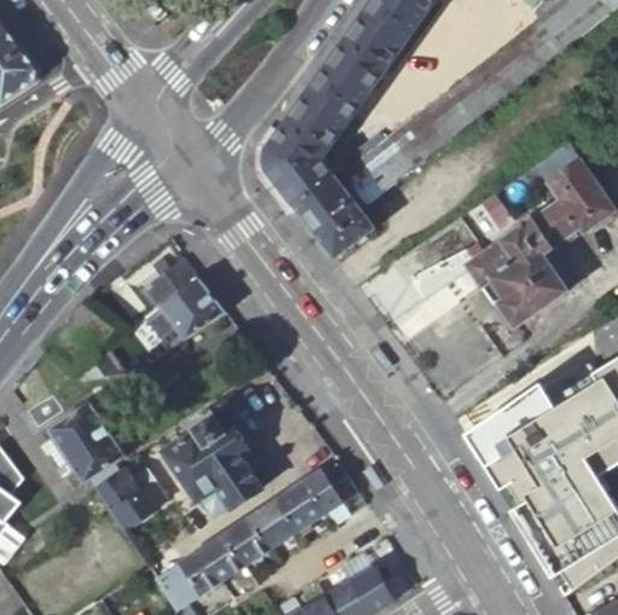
[(296,203),(336,173),(323,155),(435,0),(375,0),(324,71),(288,120),(272,144),(270,148),(267,151),(267,155),(266,157),(266,160),(267,163),(269,166),(271,169),(290,195),(296,203)]
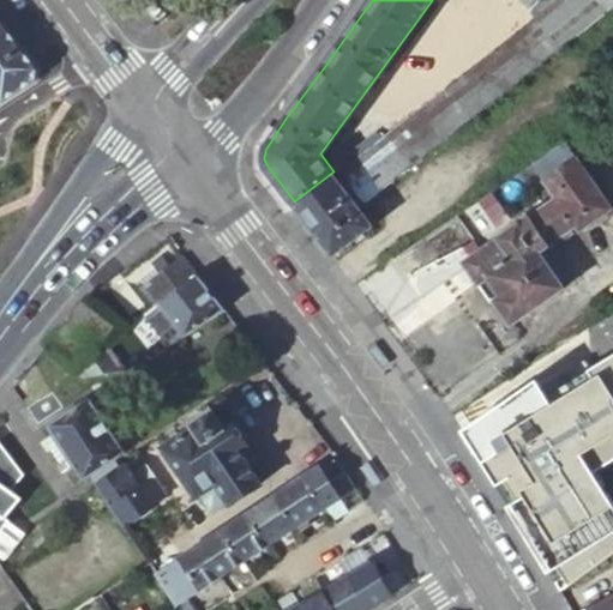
[(530,0),(526,7),(538,16),(382,134),(356,155),(340,167),(364,198),(612,10),(612,0),(530,0)]
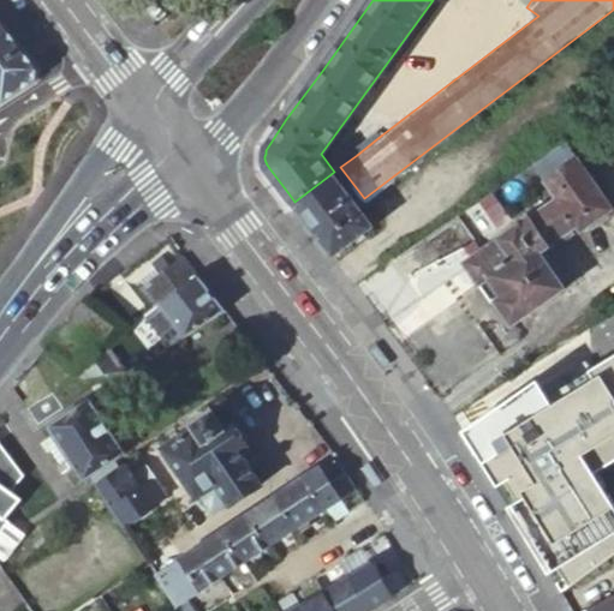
[(10,30),(0,17),(0,64),(23,47),(10,30)]
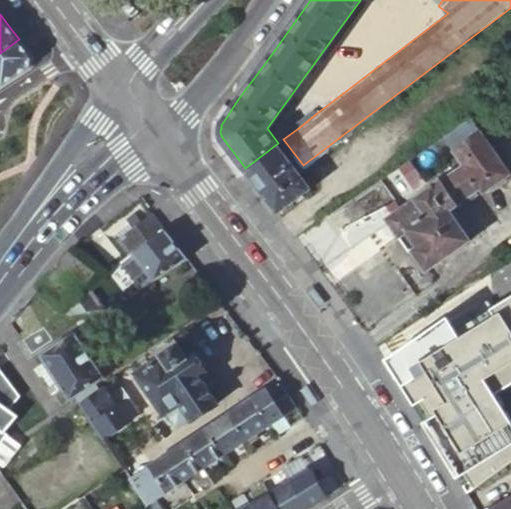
[(25,47),(19,39),(0,53),(0,83),(30,65),(32,55),(25,47)]
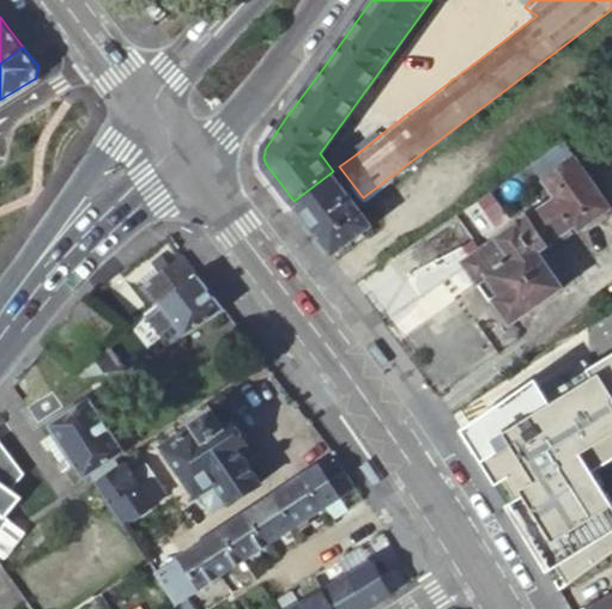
[(351,148),(356,154),(381,134),(377,128),(351,148)]
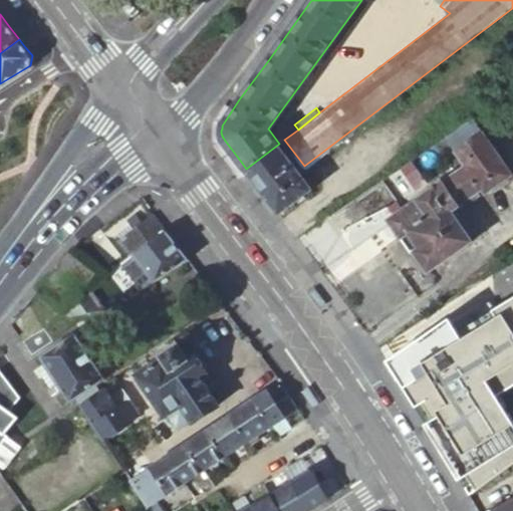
[(475,114),(448,134),(468,165),(484,189),(486,193),(512,175),(512,172),(475,114)]
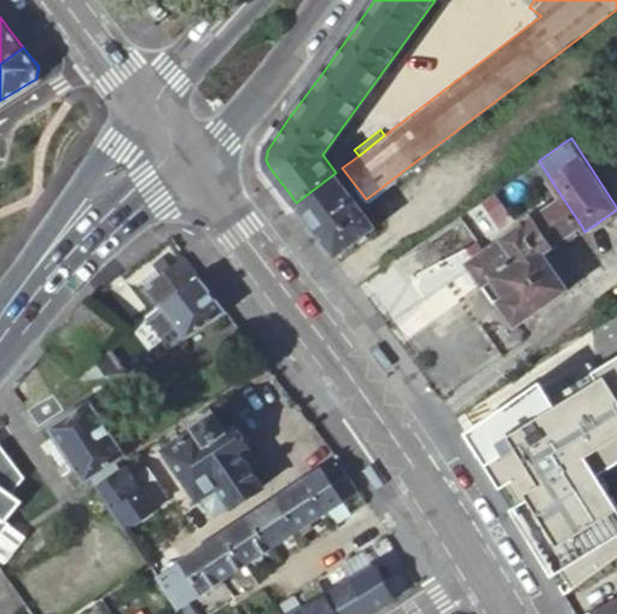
[(332,249),(336,253),(374,226),(336,173),(296,203),(303,211),(319,232),(332,249)]
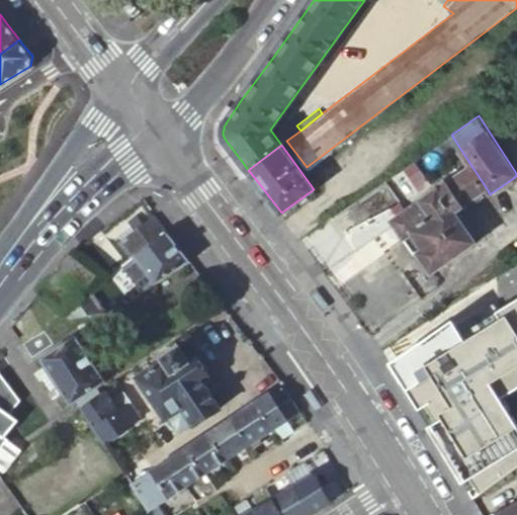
[(455,211),(488,190),(471,166),(403,211),(399,205),(393,209),(397,216),(392,219),(405,237),(408,236),(431,272),(476,243),(455,211)]
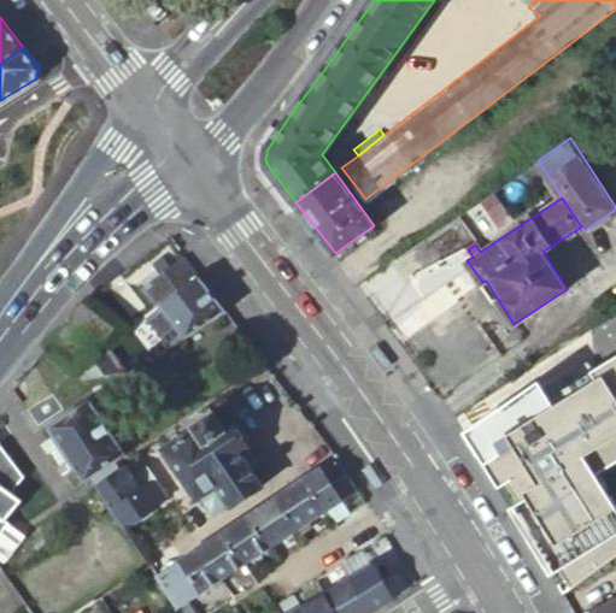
[(183,255),(145,284),(162,306),(145,319),(170,351),(186,339),(226,310),(204,283),(183,255)]
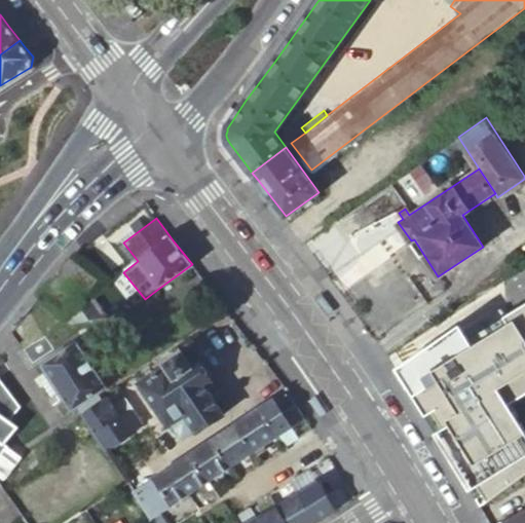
[(88,295),(53,315),(40,323),(45,332),(65,321),(110,321),(88,295)]
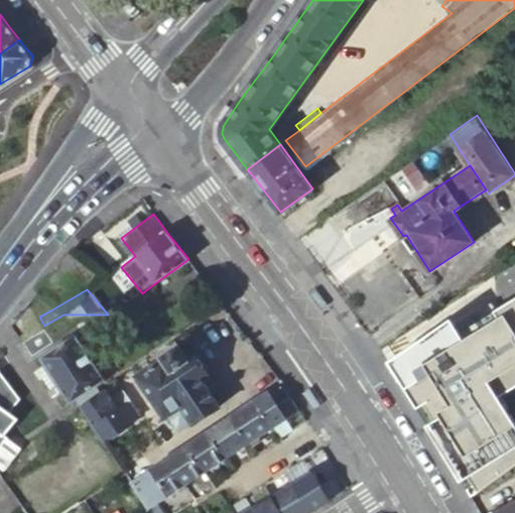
[(514,297),(487,315),(480,312),(452,333),(447,328),(413,351),(412,350),(390,366),(399,380),(401,379),(453,462),(459,458),(475,483),(468,487),(472,494),(514,463),(514,297)]
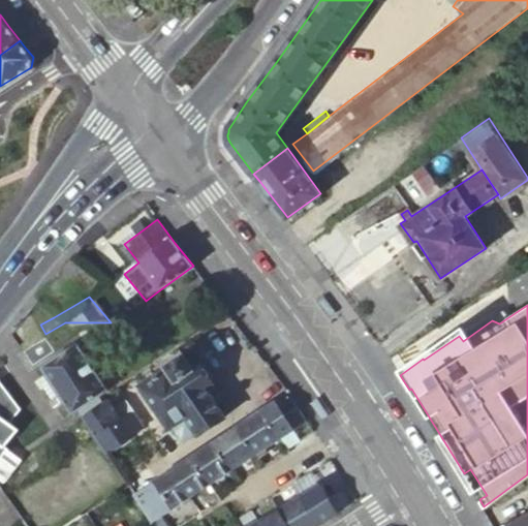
[(71,412),(98,395),(109,388),(76,340),(40,364),(50,379),(42,384),(56,403),(63,399),(71,412)]
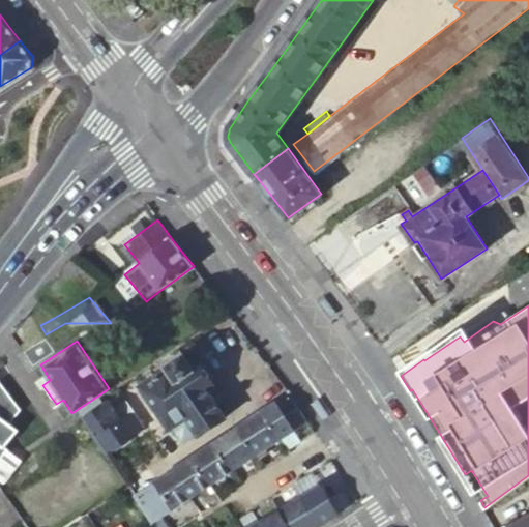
[(205,386),(210,383),(209,380),(212,374),(205,364),(200,364),(198,362),(192,367),(183,354),(166,366),(167,368),(141,386),(169,428),(171,426),(181,441),(184,441),(224,415),(210,394),(205,386)]
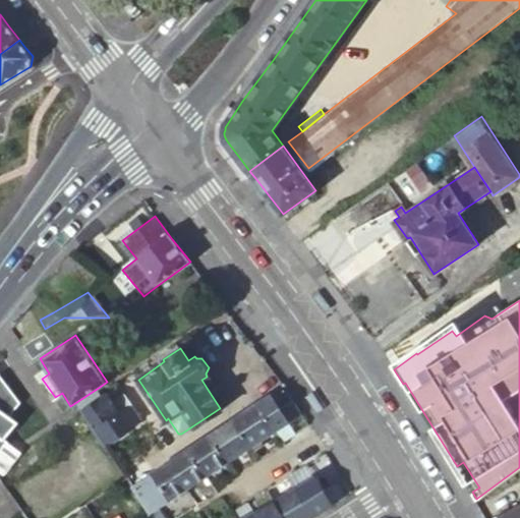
[(0,452),(8,442),(5,440),(18,422),(10,416),(20,402),(0,373),(0,452)]
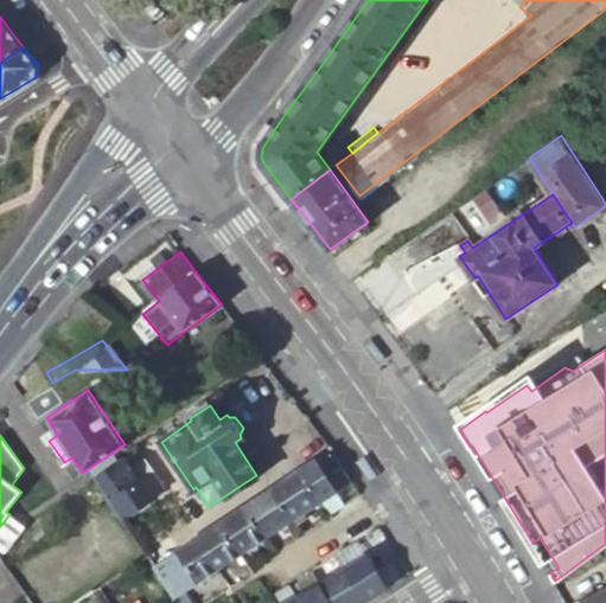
[(248,447),(241,438),(235,442),(241,451),(248,447)]
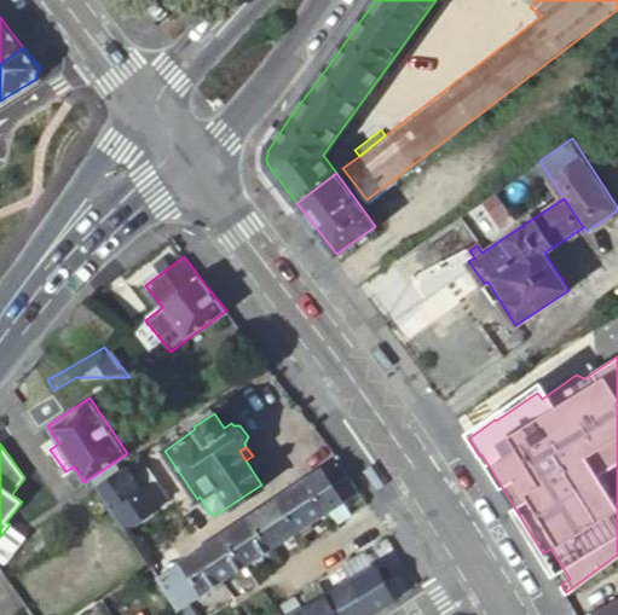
[(358,491),(340,460),(323,470),(342,500),(358,491)]
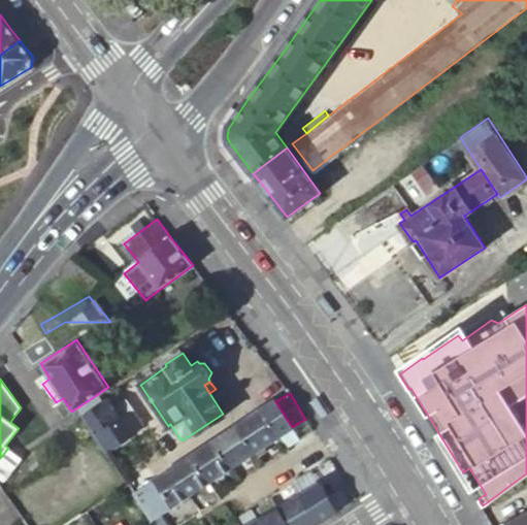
[(81,413),(104,448),(121,437),(112,424),(120,419),(106,396),(102,399),(81,413)]
